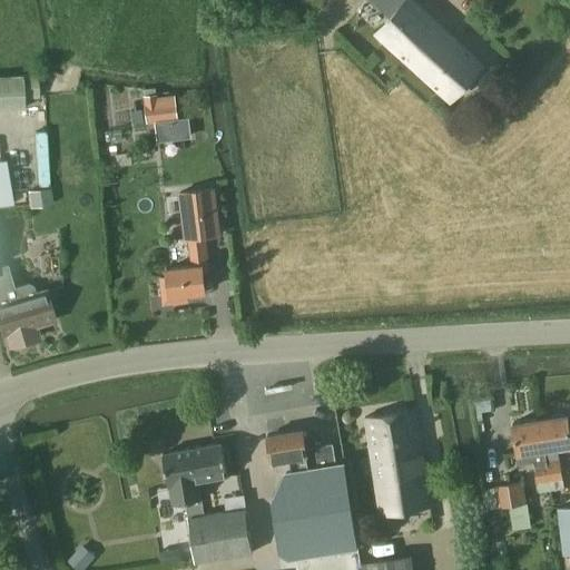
[(485,65),(436,20),(414,0),(370,0),(390,19),(376,33),(451,102),(485,65)]
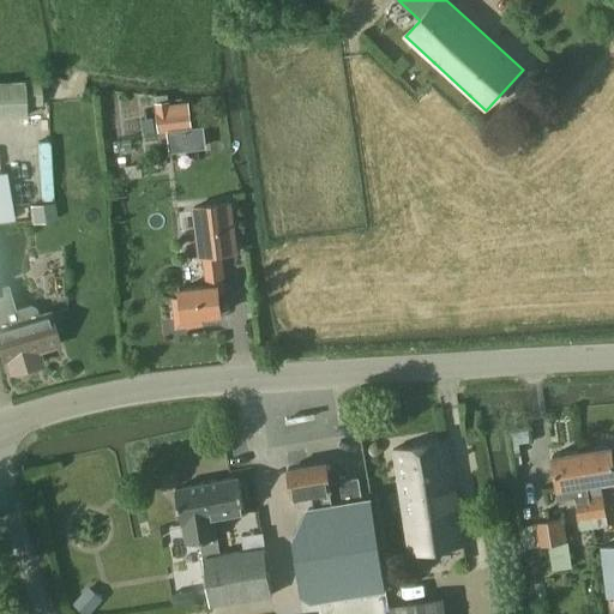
[(0,119),(26,118),(25,106),(42,104),(41,80),(0,82),(0,119)]
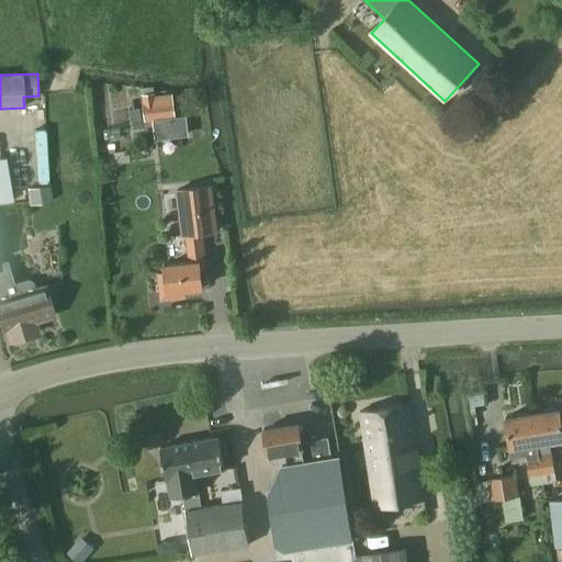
[(145,123),(176,119),(172,96),(156,98),(155,93),(141,96),(145,123)]
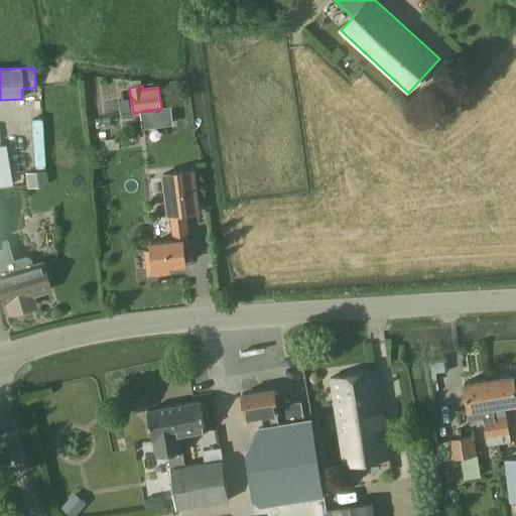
[(46,170),(25,174),(27,188),(48,185),(46,170)]
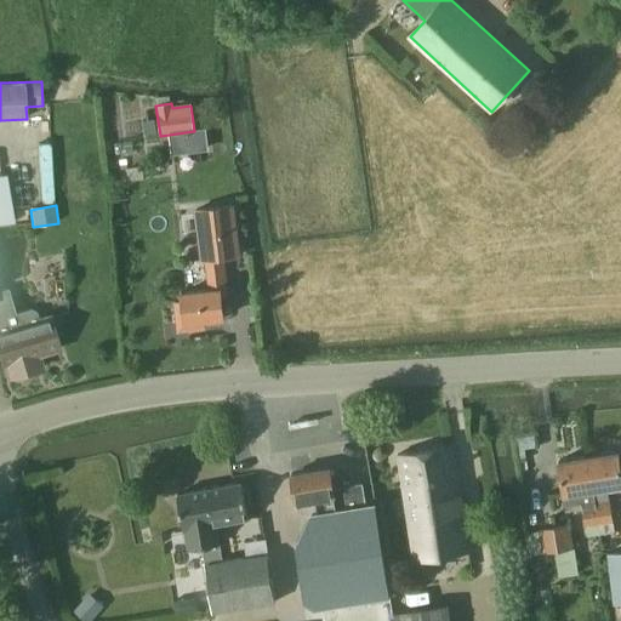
[(205,262),(209,290),(181,294),(182,302),(175,303),(177,331),(204,329),(204,322),(224,319),(222,298),(228,297),(224,260),(240,258),(234,205),(195,209),(201,262),(205,262)]
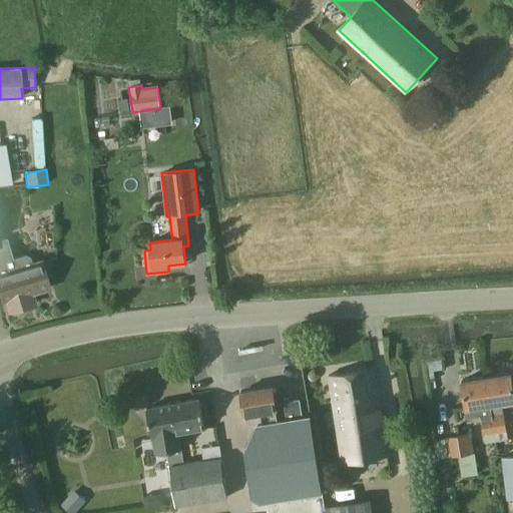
[(12,259),(9,248),(6,238),(0,239),(0,294),(3,303),(5,303),(8,313),(29,307),(34,305),(32,299),(31,295),(33,294),(49,289),(40,261),(31,264),(30,258),(25,255),(12,259)]
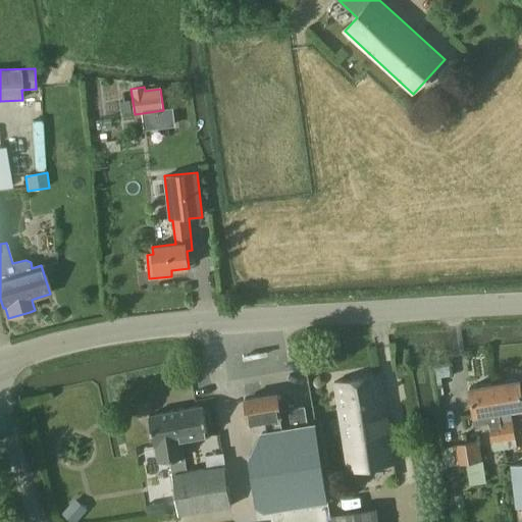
[(333,382),(343,441),(348,474),(395,465),(380,375),(333,382)]
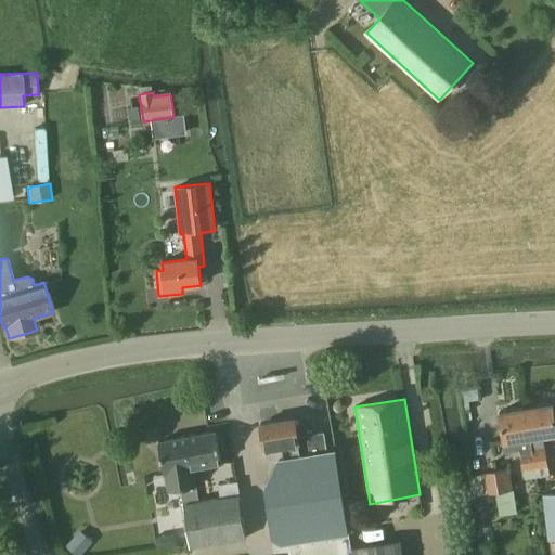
[(332,405),(332,408),(333,410),(334,412),(336,414),(339,414),(346,409),(346,408),(346,407),(346,405),(345,403),(344,402),(343,401),(341,400),(340,400),(339,400),(338,400),(332,405)]
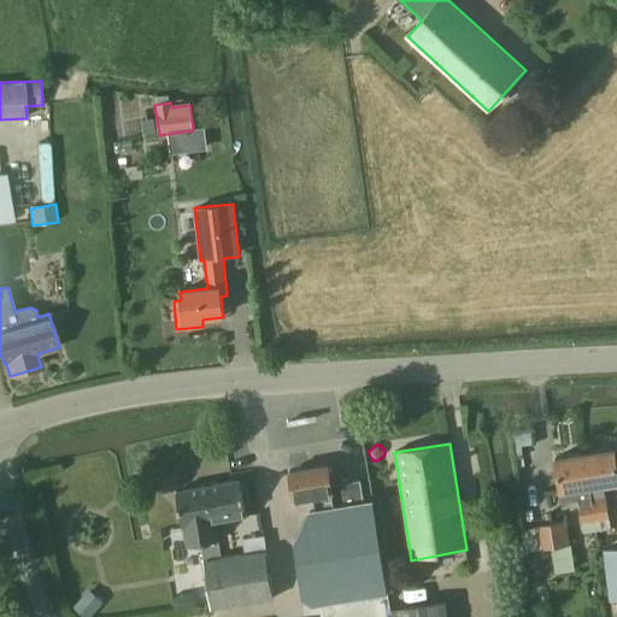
[(609,521),(604,486),(616,483),(616,470),(613,448),(585,453),(594,522),(609,521)]
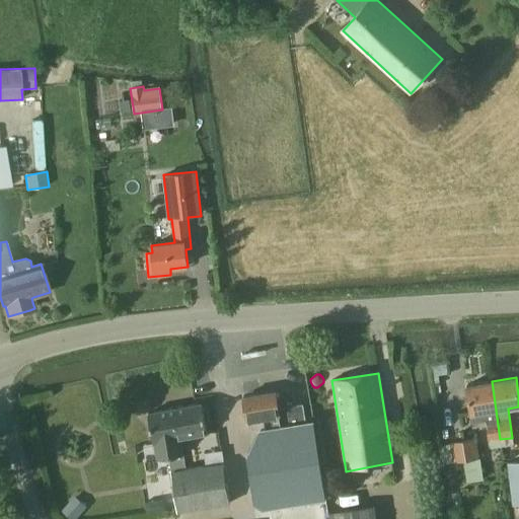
[(489,441),(500,439),(492,381),(466,385),(472,424),(486,422),(489,441)]
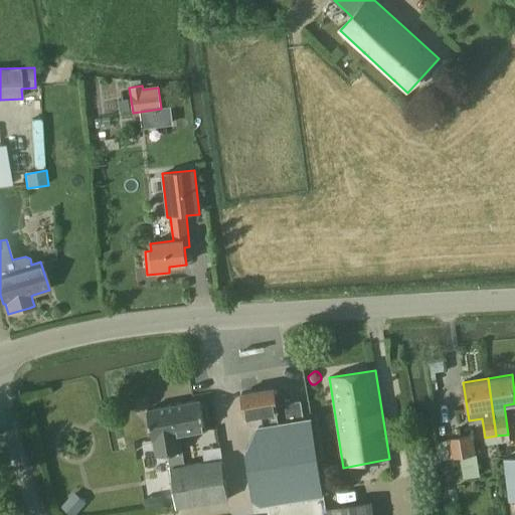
[(255,415),(256,426),(303,419),(301,401),(277,405),(274,388),(241,393),(245,417),(255,415)]
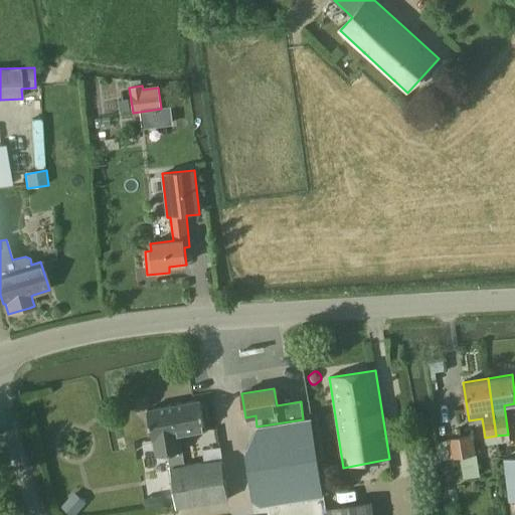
[(201,400),(164,406),(166,421),(175,421),(178,436),(179,436),(180,436),(206,432),(201,400)]
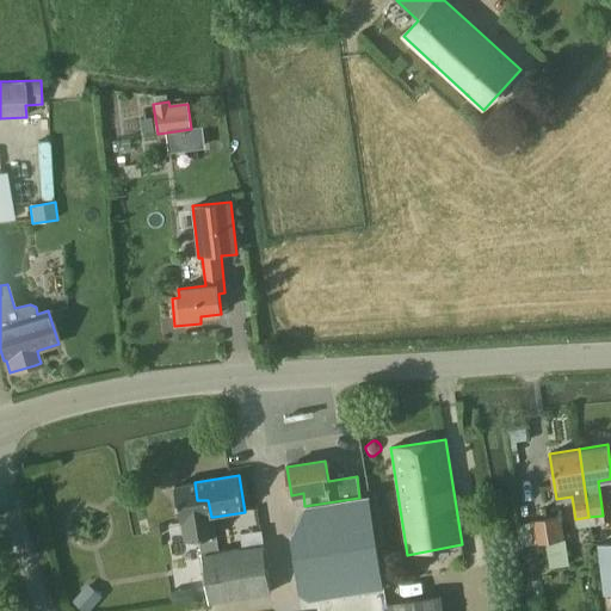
[(195,482),(174,486),(180,523),(181,522),(185,541),(199,539),(217,536),(214,517),(213,517),(211,517),(208,500),(197,500),(195,482)]
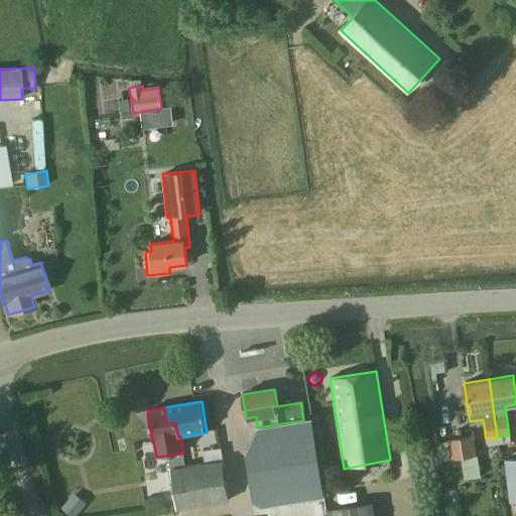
[(261,506),(276,504),(325,496),(312,418),(303,420),(264,426),(257,427),(246,453),(253,500),(261,506)]
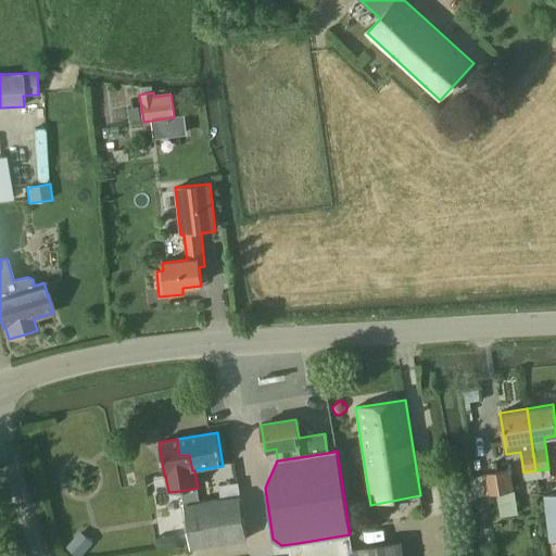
[(510,469),(482,474),(483,476),(485,496),(496,494),(513,492),(510,469)]
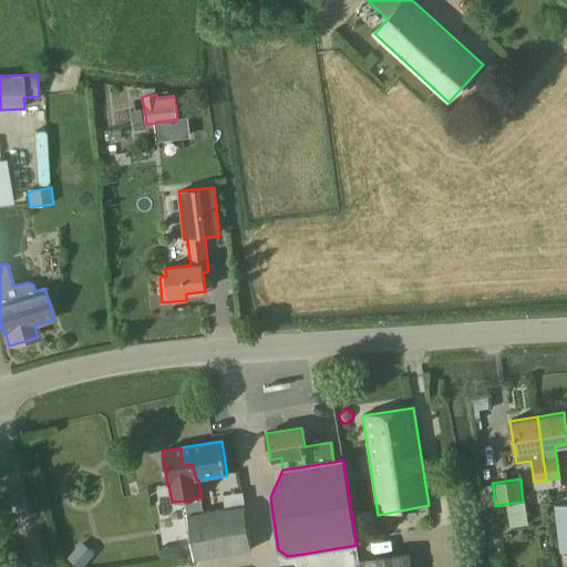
[(546,480),(534,482),(536,492),(548,490),(546,481),(546,480)]
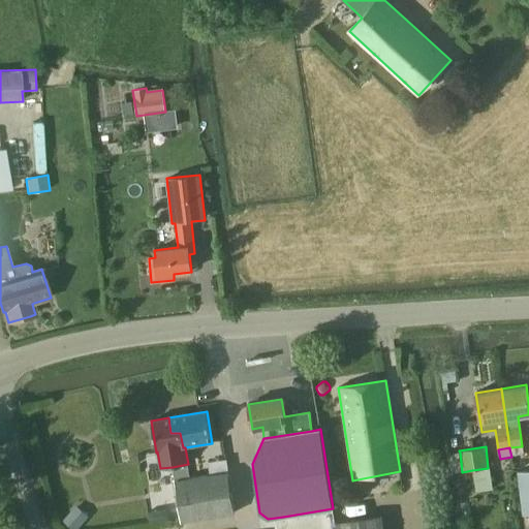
[(522,447),(509,448),(511,457),(511,458),(524,456),(522,447)]
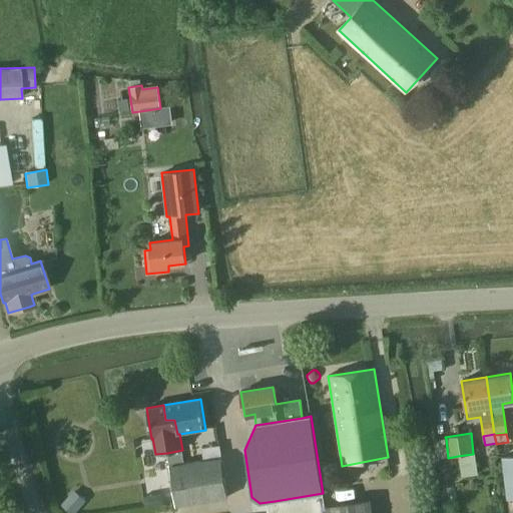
[(198,450),(200,459),(219,456),(217,447),(198,450)]
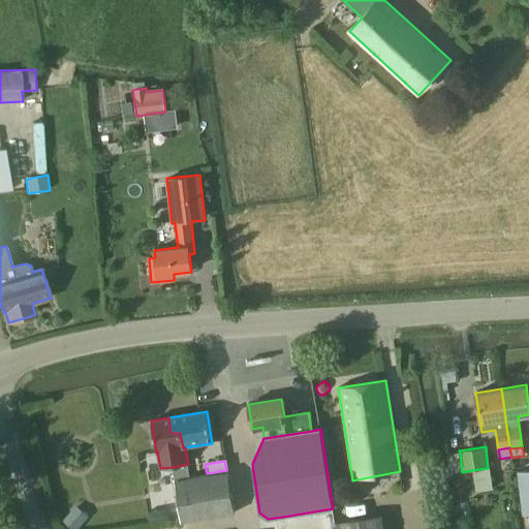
[(188,464),(173,467),(181,523),(235,515),(227,472),(209,475),(190,478),(188,464)]
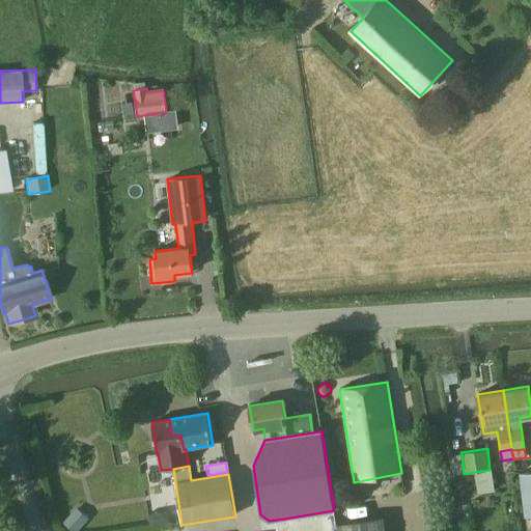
[(530,530),(530,471),(520,473),(525,515),(527,515),(528,530),(530,530)]
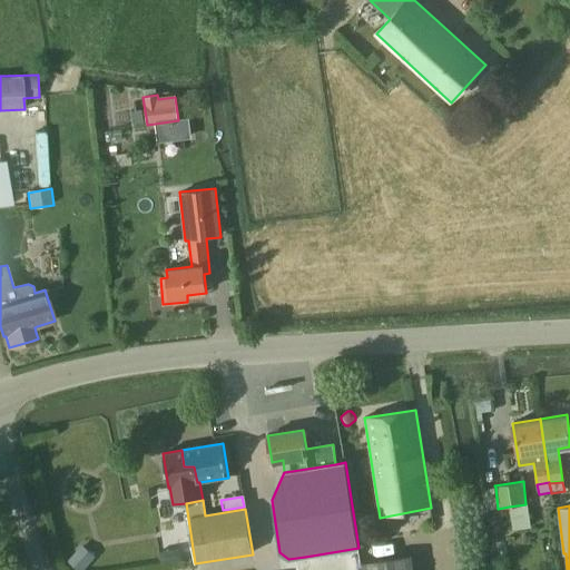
[(76,569),(84,569),(95,557),(81,544),(67,562),(76,569)]
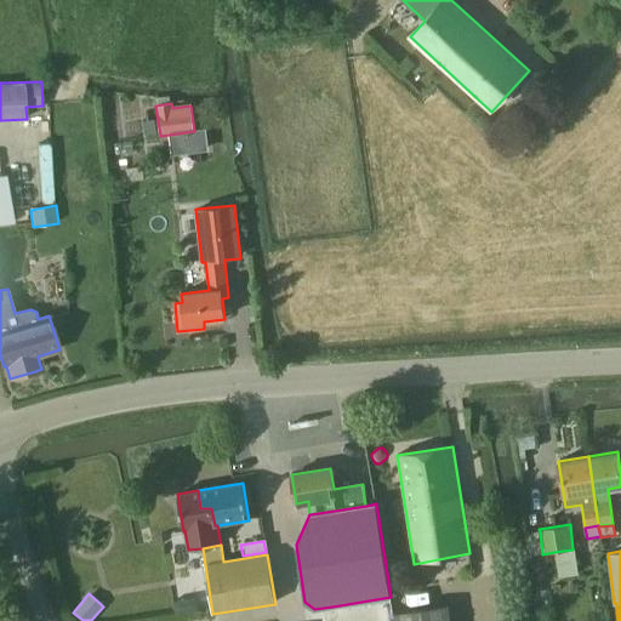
[(393,613),(394,620),(450,620),(449,604),(393,613)]
